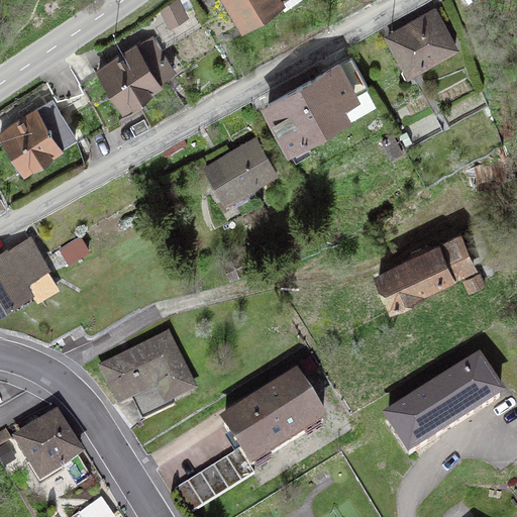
[(226,0),(243,25),(280,2),(284,8),(296,0),(295,0),(226,0)]
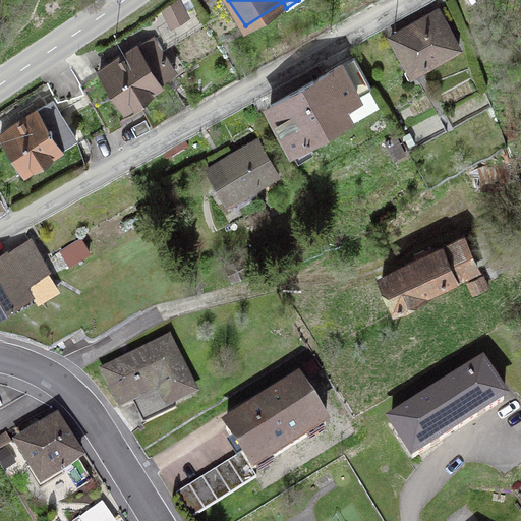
[(174,70),(160,48),(204,22),(196,9),(99,70),(123,106),(160,82),(159,80),(174,70)]
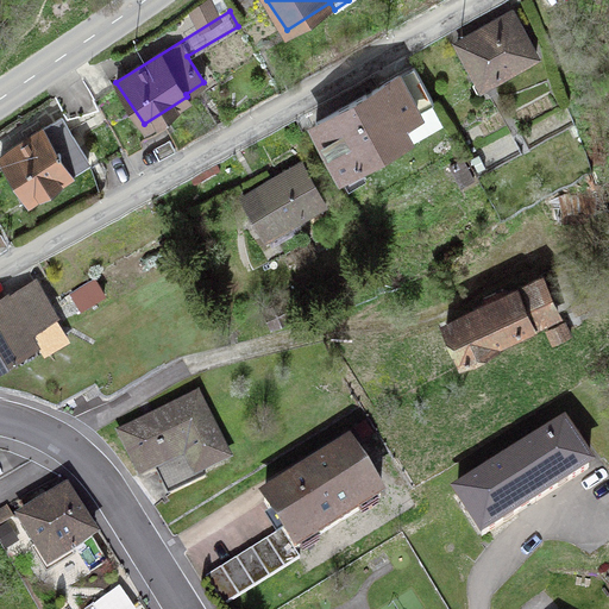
[(457,43),(481,86),(535,55),(515,18),(503,24),(500,18),(457,43)]
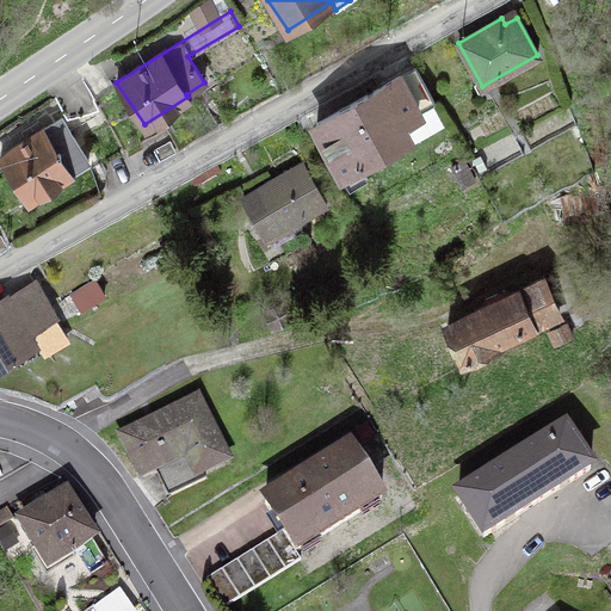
[(414,67),(316,123),(341,168),(407,134),(400,121),(434,102),(414,67)]
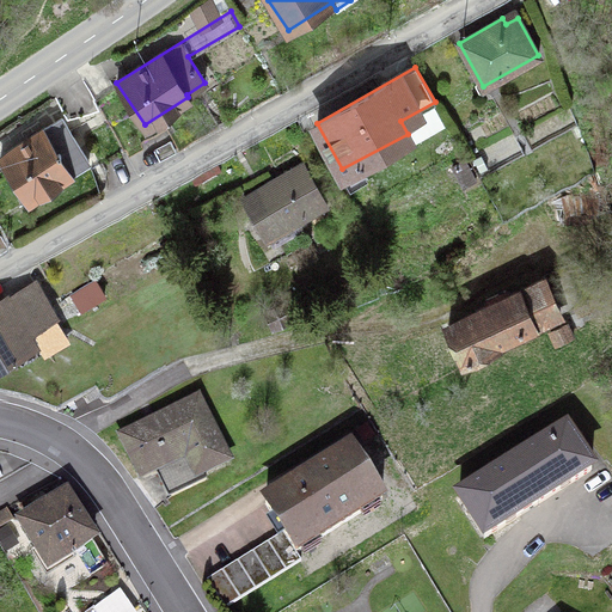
[(67,116),(97,106),(83,80),(56,97),(67,116)]
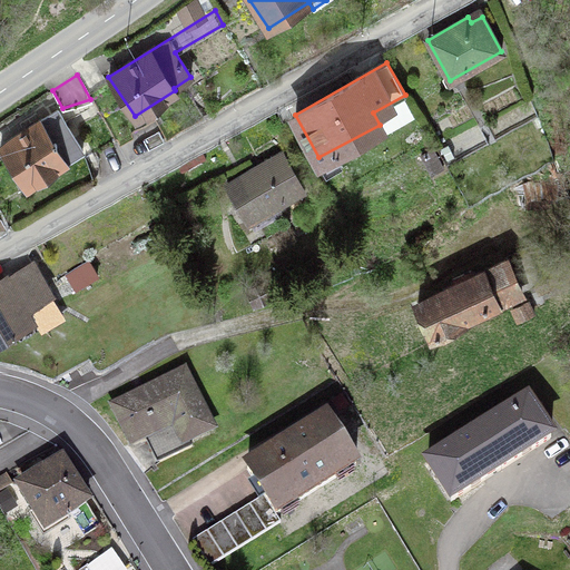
[(57,110),(0,146),(26,186),(82,149),(57,110)]
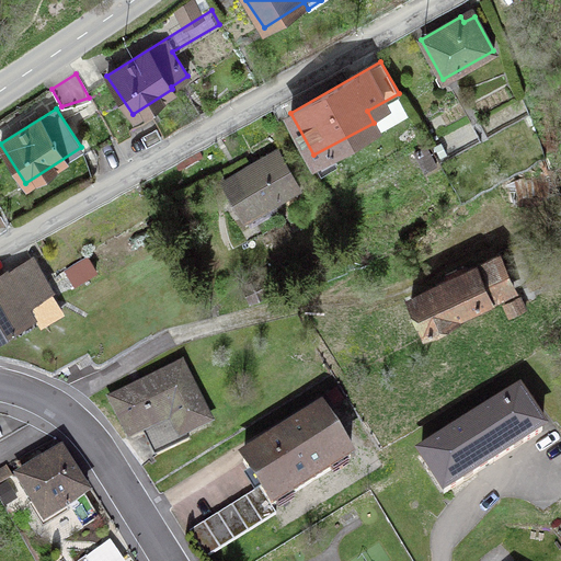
[(270,202),(297,185),(277,150),(222,183),(250,227),(276,212),(270,202)]
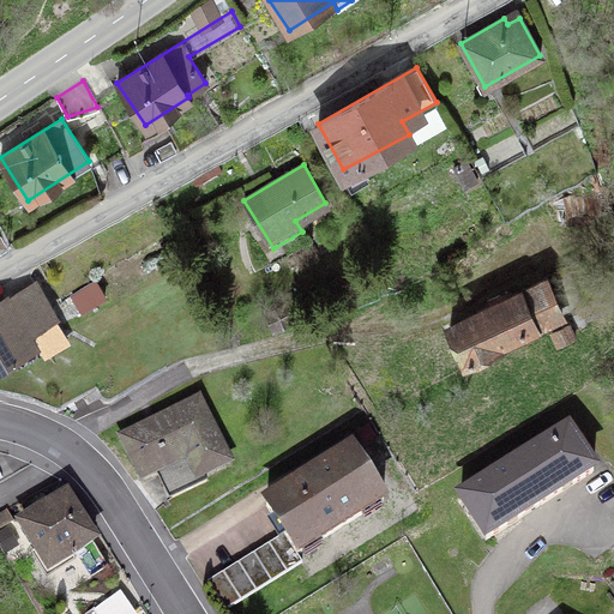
[(463,365),(567,314),(547,271),(510,289),(507,286),(483,296),(486,301),(441,323),(463,365)]
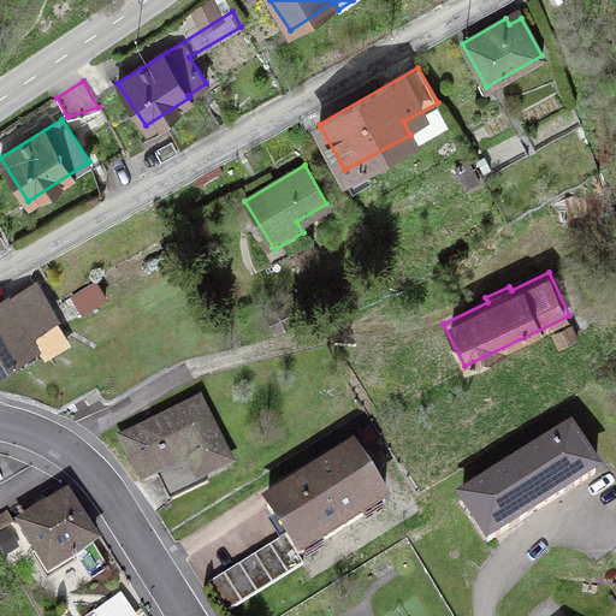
[(0,366),(12,359),(9,353),(31,338),(28,333),(54,317),(35,285),(0,304),(0,366)]
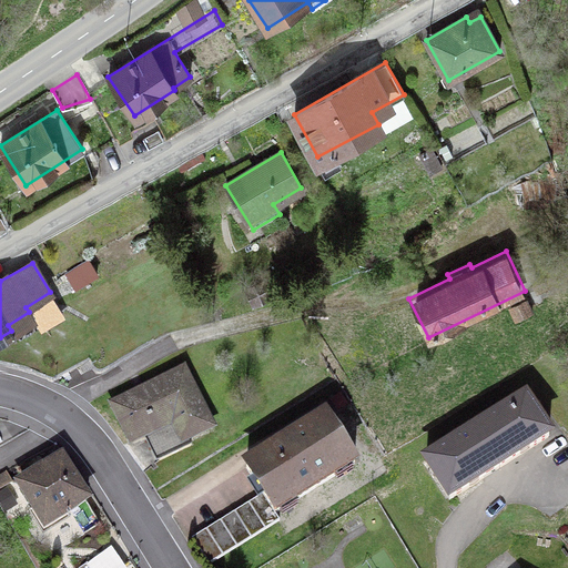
[(183,371),(113,405),(131,442),(146,435),(159,460),(191,445),(189,438),(211,427),(183,371)]
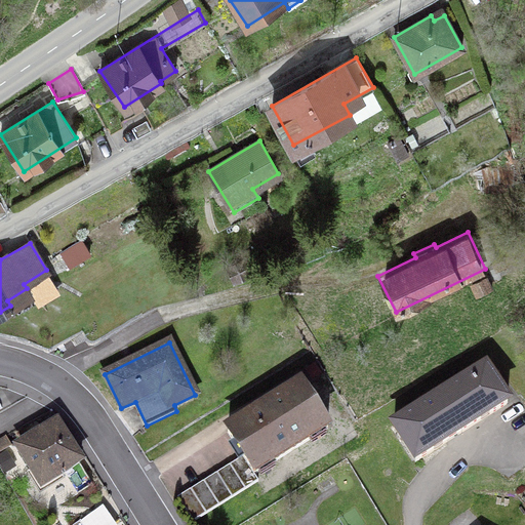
[(415,462),(508,404),(485,369),(446,395),(441,395),(435,399),(433,403),(393,428),(415,462)]
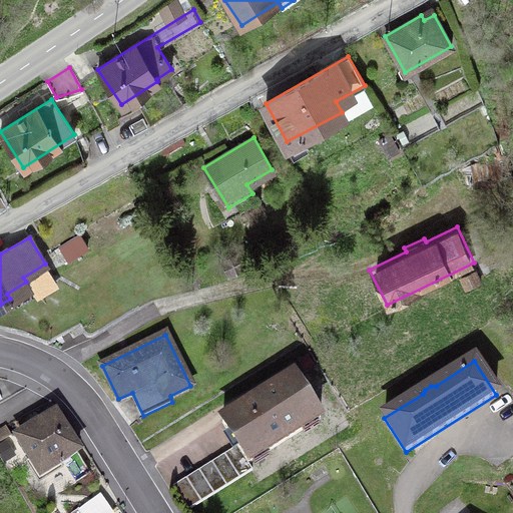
[(222,423),(236,446),(247,464),(320,418),(295,378),(222,423)]
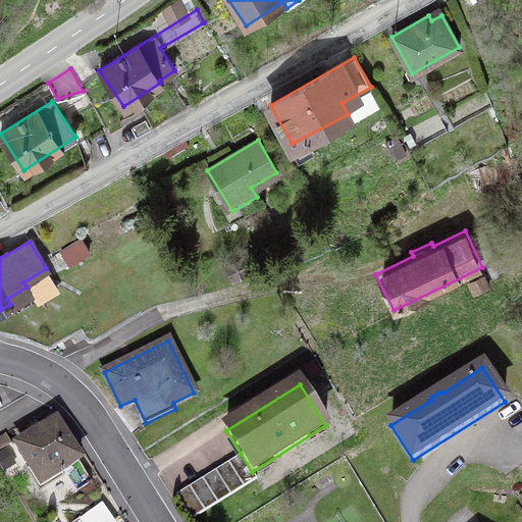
[(32,438),(18,447),(41,483),(80,460),(56,421),(31,436),(32,438)]
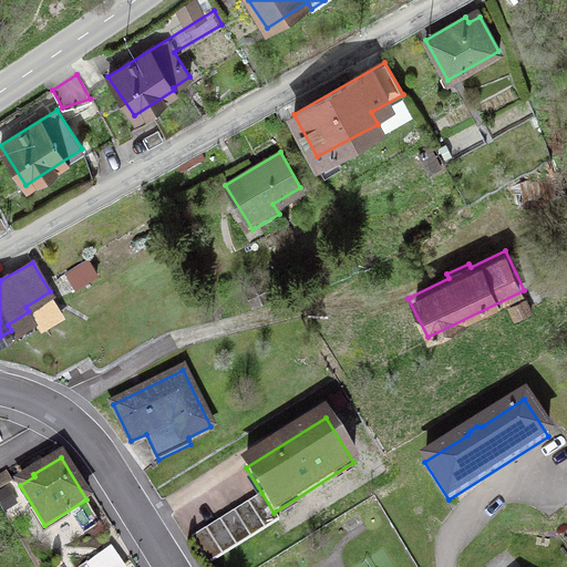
[(279,521),(274,513),(261,493),(191,538),(208,565),(279,521)]
